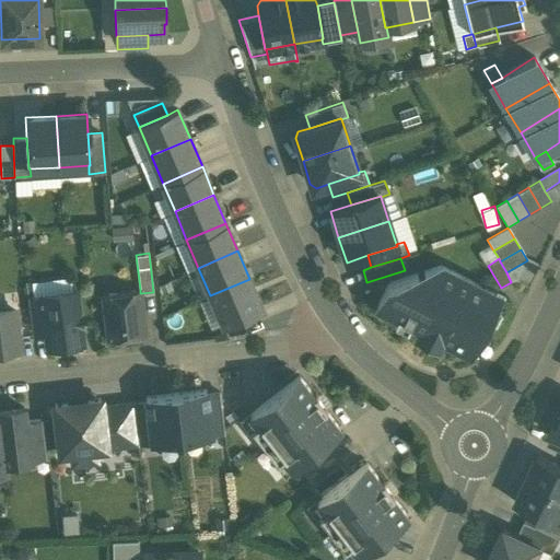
[(538,266),(527,260),(516,281),(528,287),(538,266)]
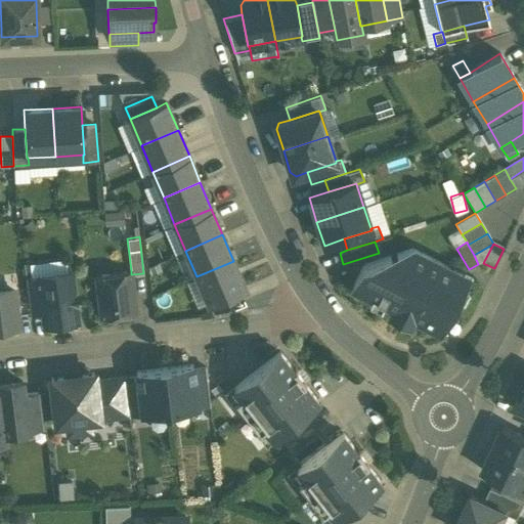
[(464,275),(412,250),(396,255),(398,260),(392,262),(390,257),(363,265),(352,287),(394,308),(390,314),(408,323),(412,317),(436,330),(440,322),(443,323),(463,285),(461,284),(464,275)]
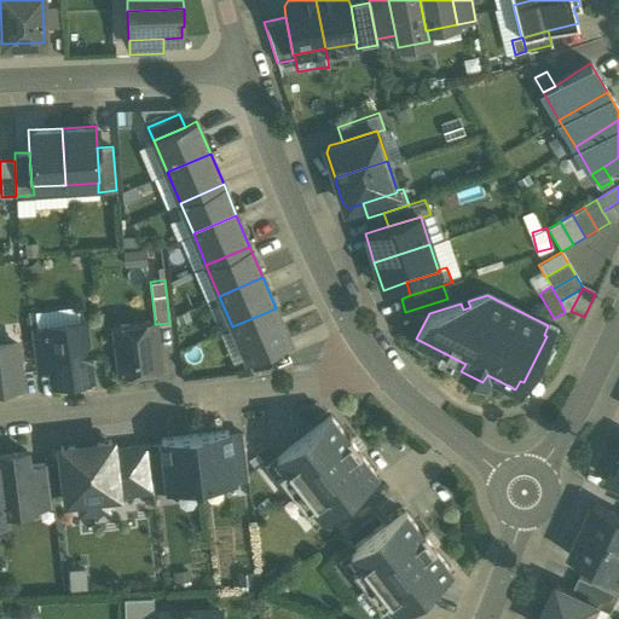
[(276,308),(232,327),(246,358),(278,345),(289,340),(276,308)]
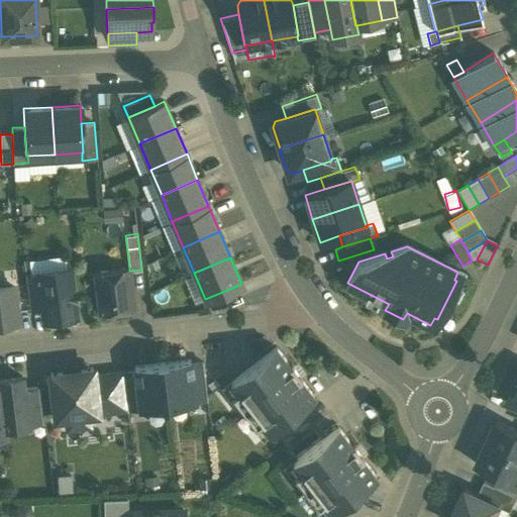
[(70,267),(37,271),(42,307),(43,319),(76,315),(70,267)]
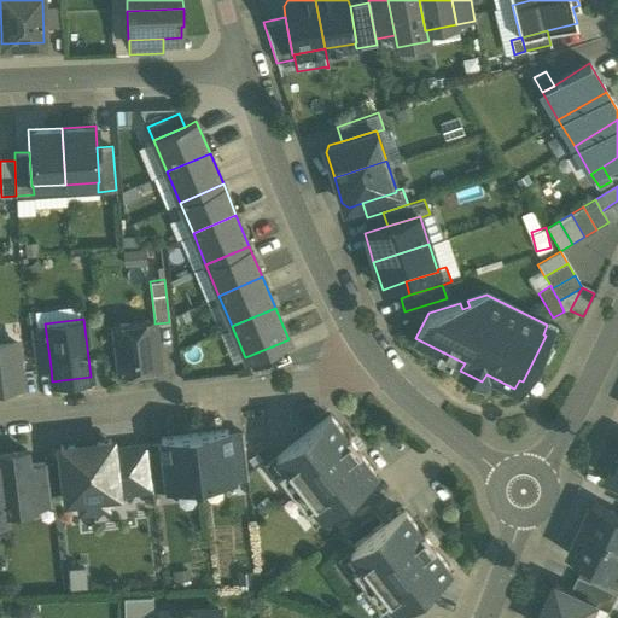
[(155,319),(114,325),(120,373),(161,368),(155,324),(155,319)]
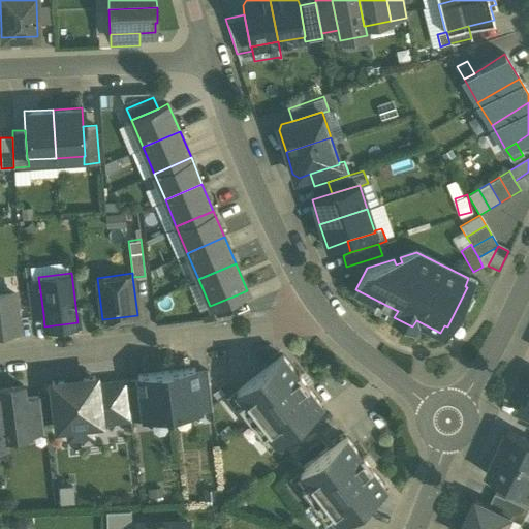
[(38,277),(26,279),(30,315),(43,314),(38,277)]
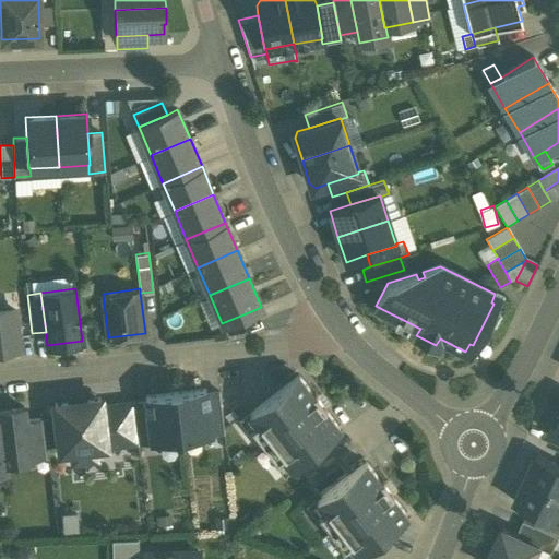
[(0,349),(20,348),(15,306),(0,308),(0,349)]
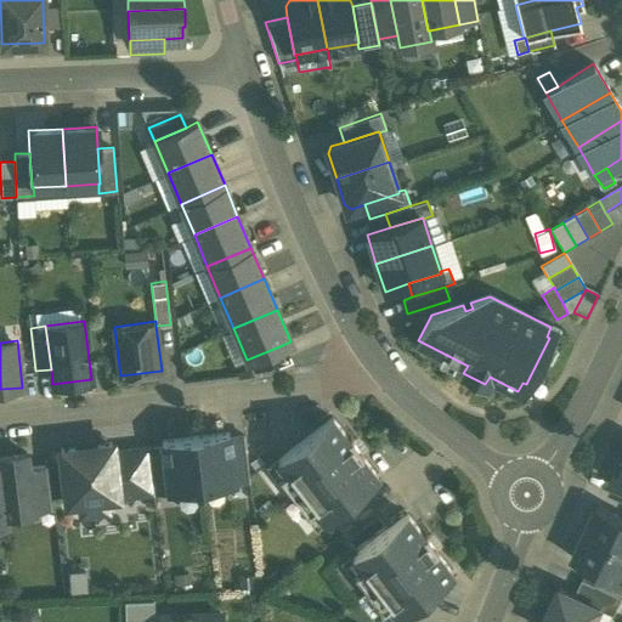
[(280,346),(247,360),(253,373),(284,360),(280,346)]
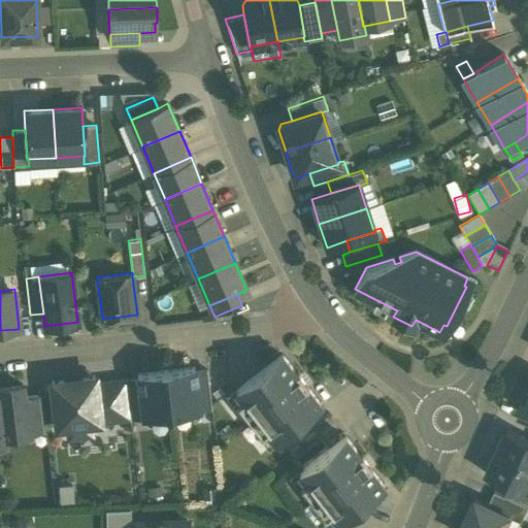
[(296,373),(282,355),(235,392),(242,400),(237,404),(261,436),(266,432),(273,440),(320,404),(306,387),(307,386),(297,372),(296,373)]
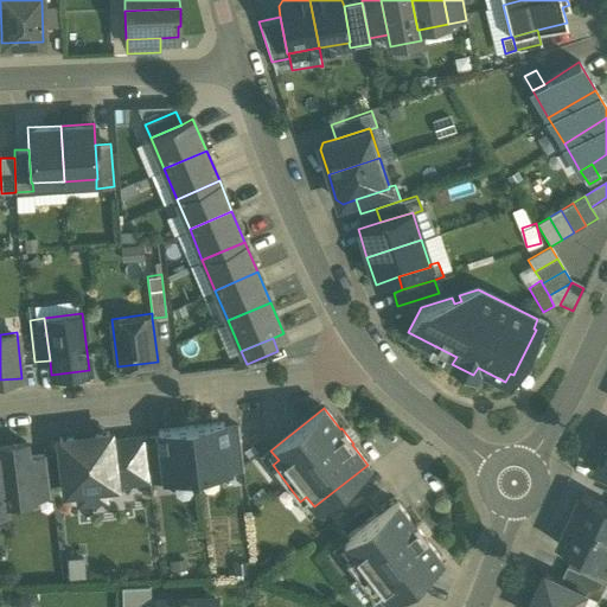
[(223,422),(191,427),(196,474),(229,470),(224,427),(223,422)]
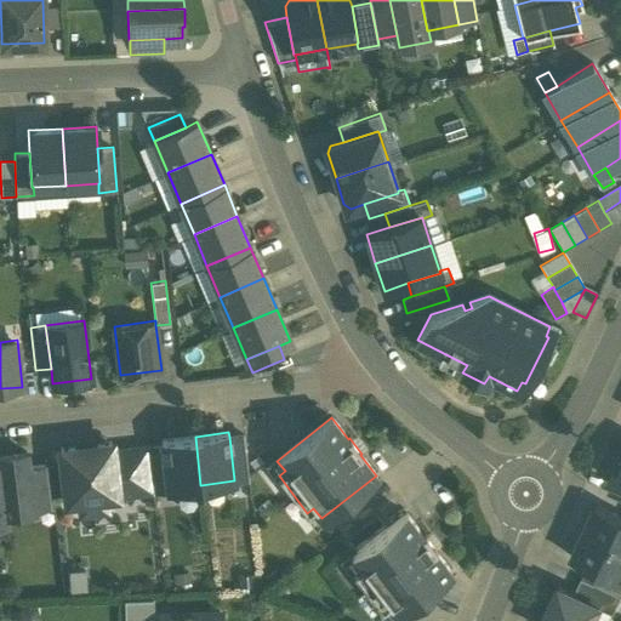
[(243,436),(229,437),(234,480),(249,479),(243,436)]
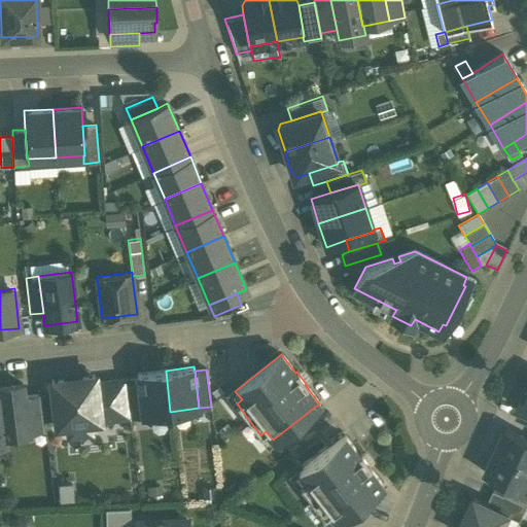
[(166,371),(137,374),(137,378),(142,415),(170,412),(166,371)]
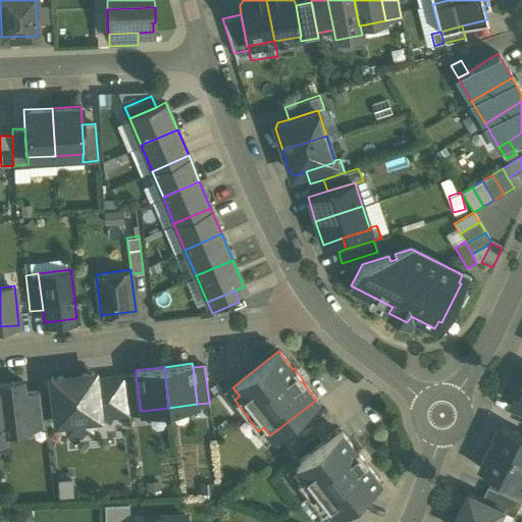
[(93,371),(51,376),(56,421),(66,420),(67,432),(90,429),(89,417),(99,416),(94,379),(93,371)]
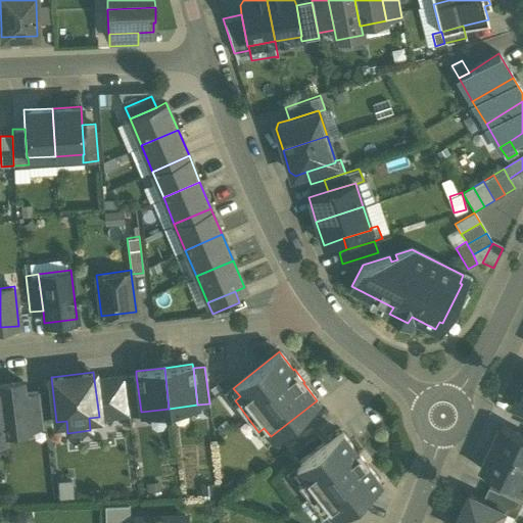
[(136,375),(125,377),(129,413),(141,412),(136,375)]
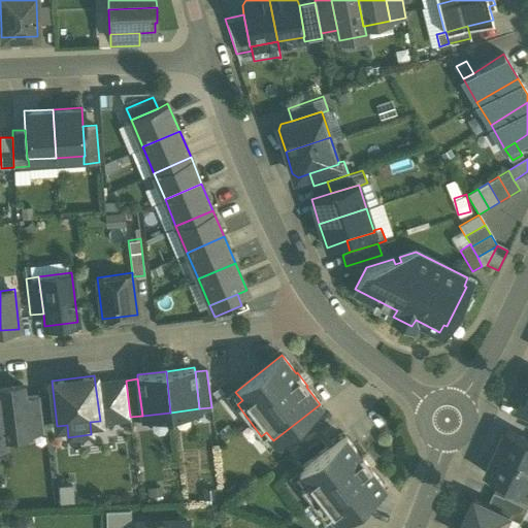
[(125,381),(95,384),(100,421),(130,417),(126,381),(125,381)]
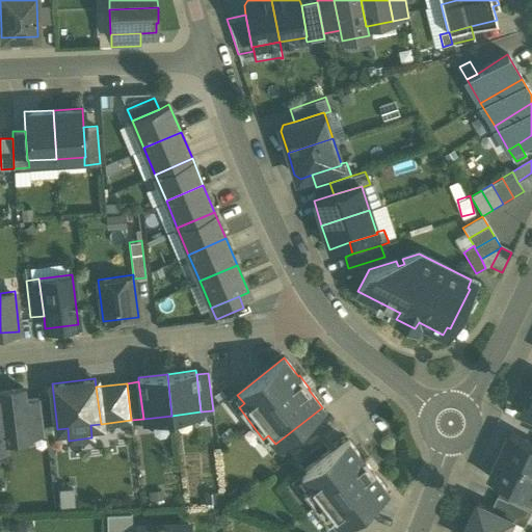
[(23,388),(0,390),(0,406),(4,440),(5,440),(29,436),(24,400),(23,388)]
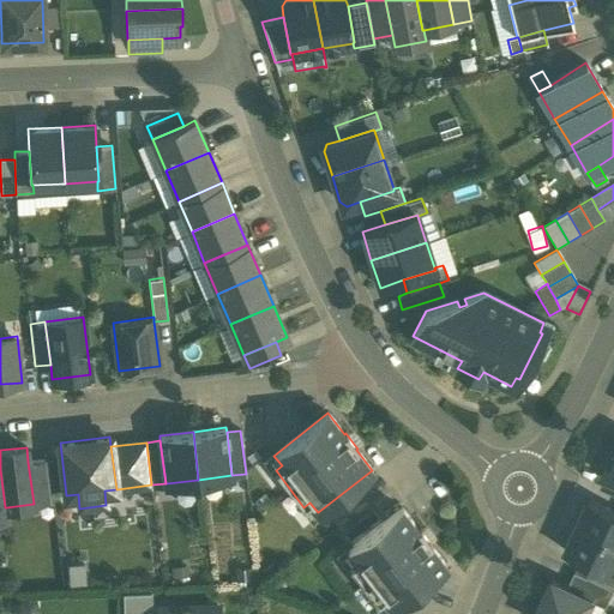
[(47,459),(28,462),(34,504),(53,501),(47,459)]
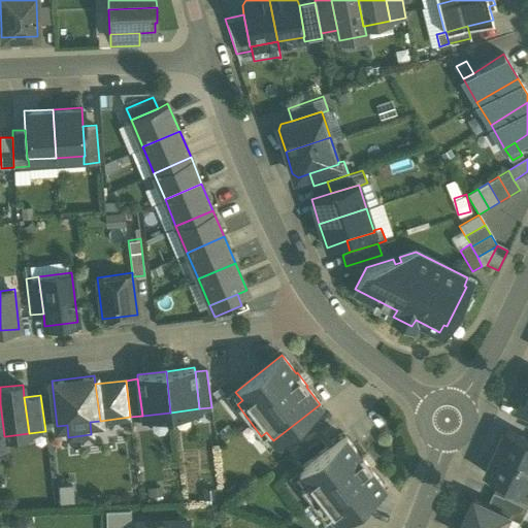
[(527,411),(522,408),(517,420),(527,425),(527,411)]
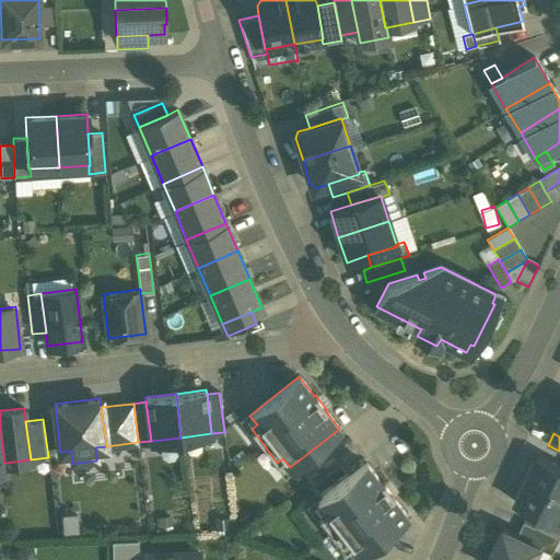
[(559,465),(537,455),(526,479),(559,494),(559,465)]
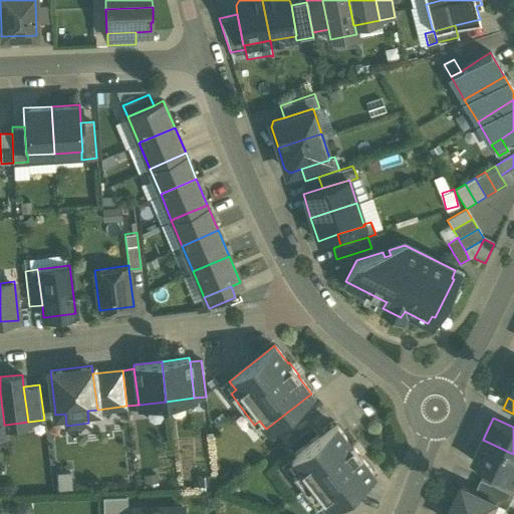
[(349,443),(336,426),(290,461),(297,470),(292,474),(316,504),(321,500),(327,509),(373,474),(359,456),(361,455),(351,442),(349,443)]
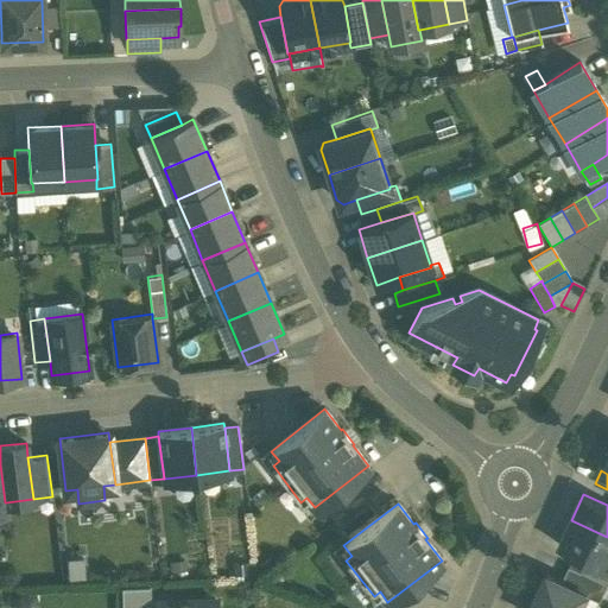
[(607,567),(607,537),(571,520),(559,546),(588,559),(607,569),(607,567)]
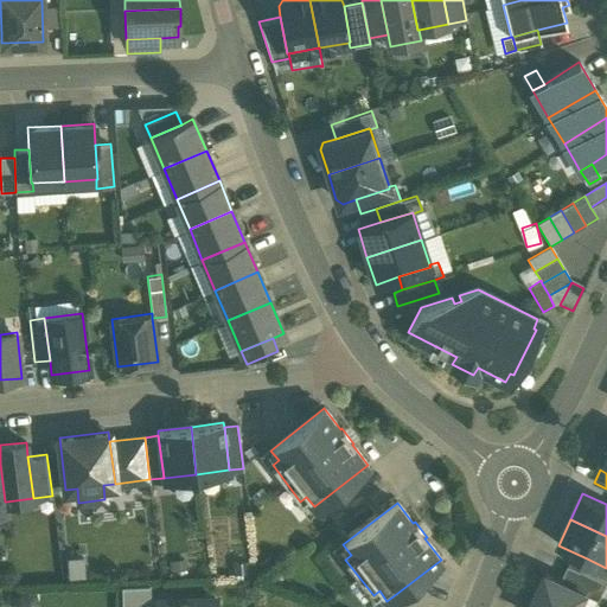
[(606,568),(587,558),(581,572),(606,583),(606,568)]
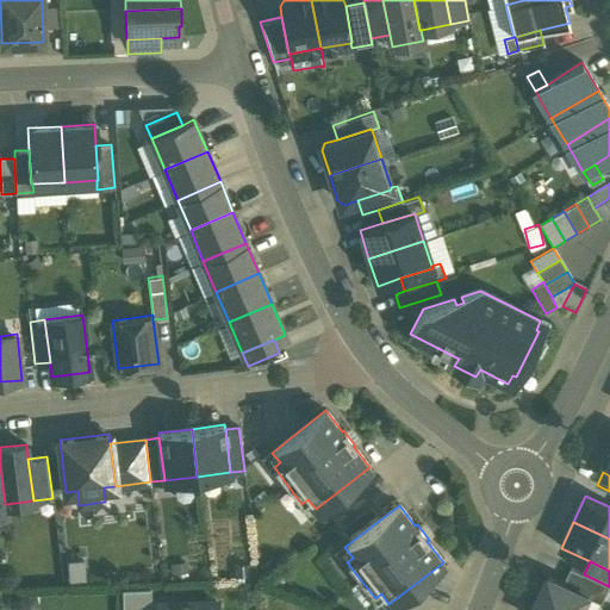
[(68,565),(69,582),(83,580),(82,564),(68,565)]
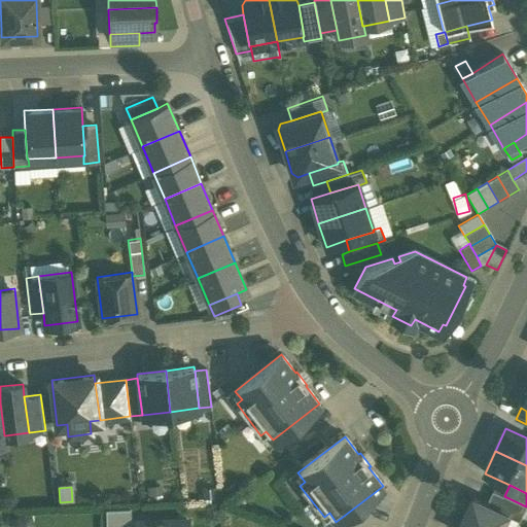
[(504,496),(493,491),(487,504),(508,515),(507,516),(520,522),(526,506),(504,496)]
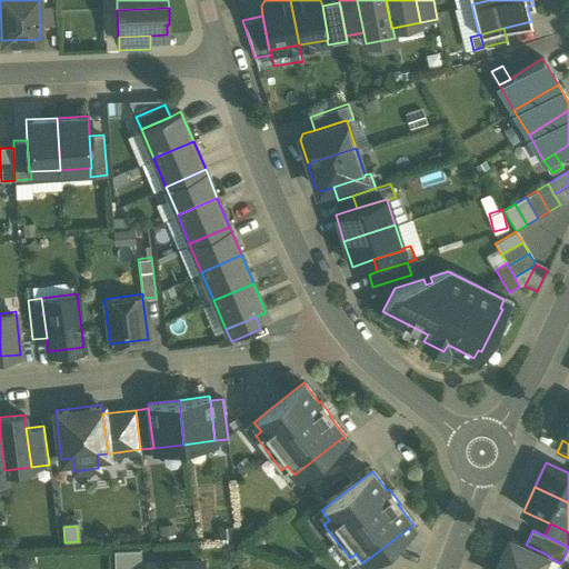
[(526,545),(512,539),(497,568),(542,568),(548,557),(549,556),(526,545)]
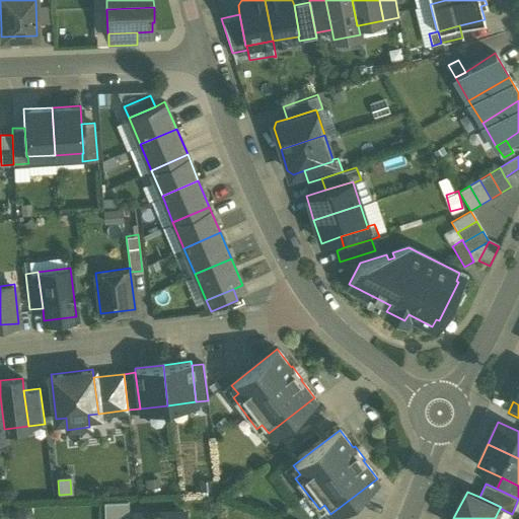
[(103,518),(134,518),(135,514),(129,513),(129,501),(103,503),(103,518)]
